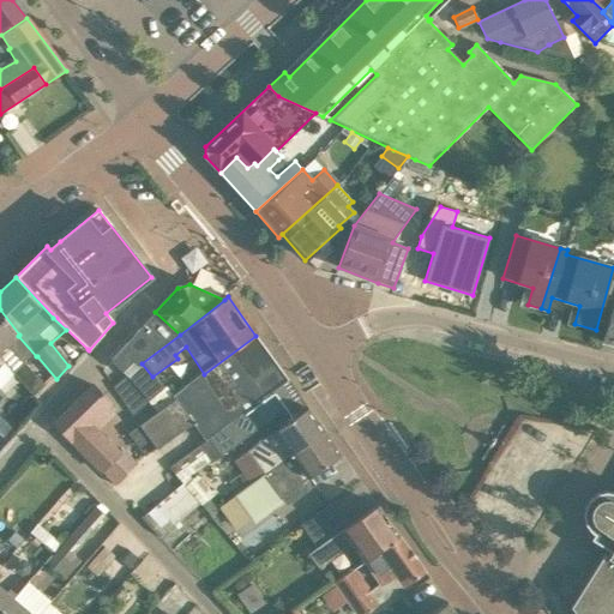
[(613,344),(613,300),(602,342),(613,344)]
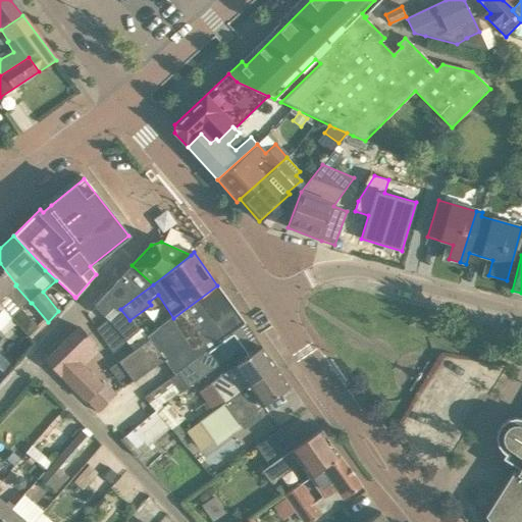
[(16,284),(0,263),(0,299),(15,285),(16,284)]
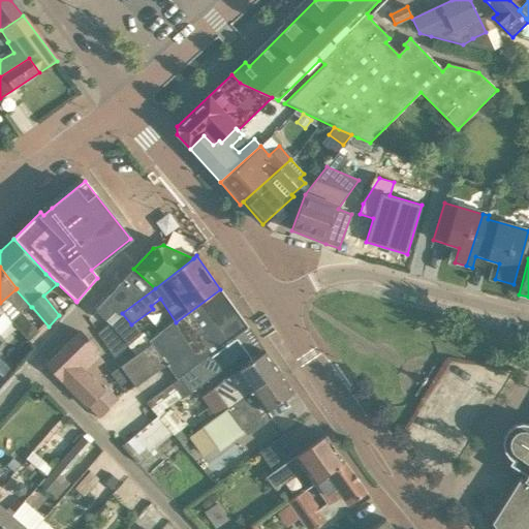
[(122,313),(155,288),(133,269),(96,310),(110,324),(99,333),(115,356),(128,346),(141,336),(131,324),(122,313)]
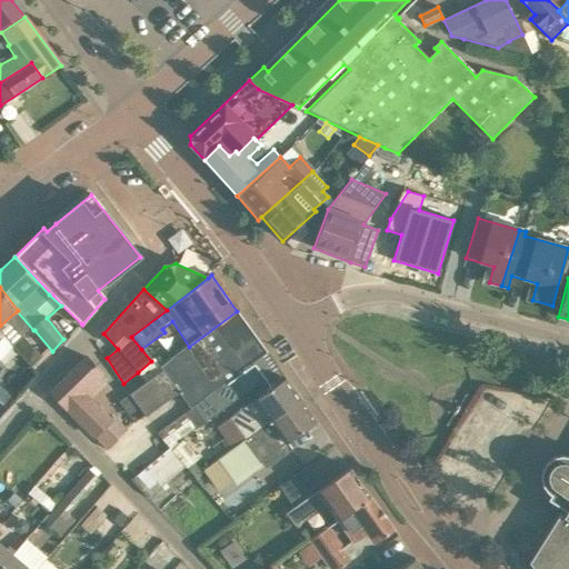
[(267,352),(237,311),(189,347),(160,368),(162,372),(130,395),(143,417),(145,418),(178,392),(189,408),(267,352)]
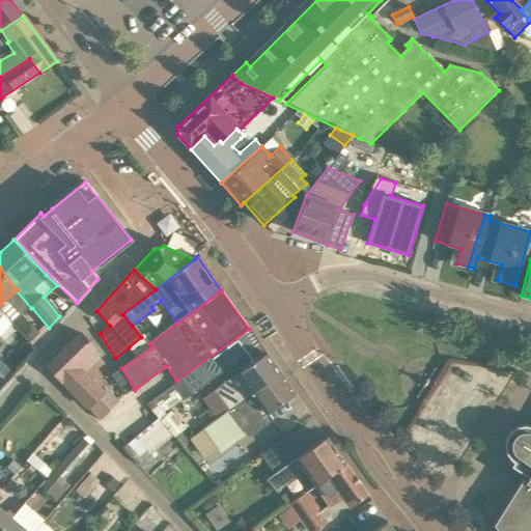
[(39,333),(21,313),(10,323),(29,342),(39,333)]
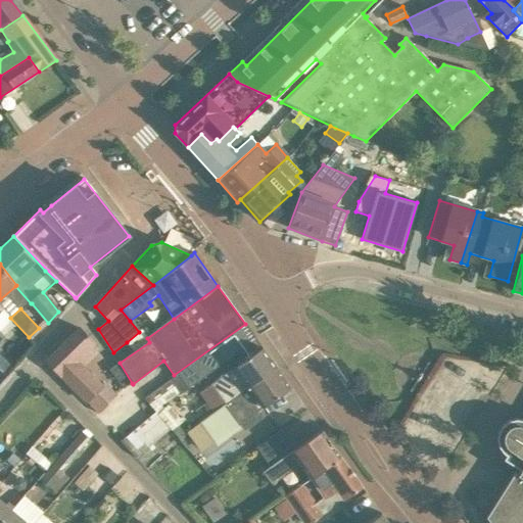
[(180,395),(238,351),(256,339),(245,324),(174,375),(175,376),(170,380),(144,397),(155,412),(161,407),(179,393),(180,395)]
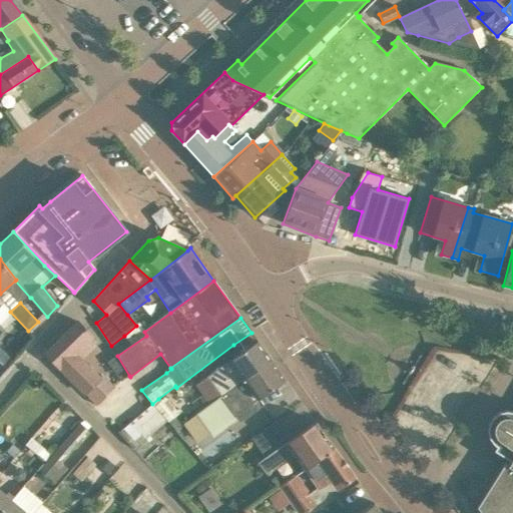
[(91,337),(77,322),(45,354),(84,395),(99,381),(101,382),(103,380),(99,376),(97,378),(73,353),(91,337)]
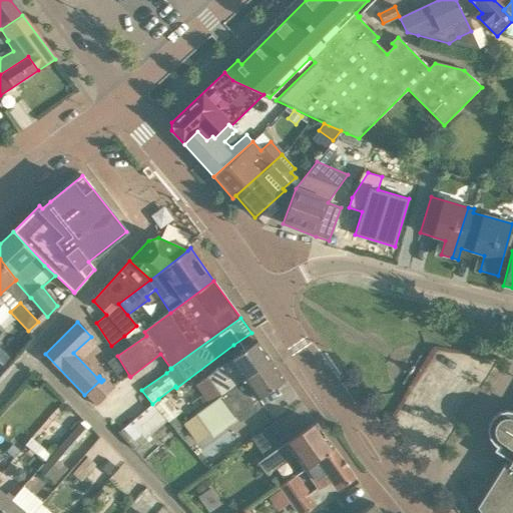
[(272,361),(251,333),(233,345),(239,353),(195,385),(209,404),(272,361)]
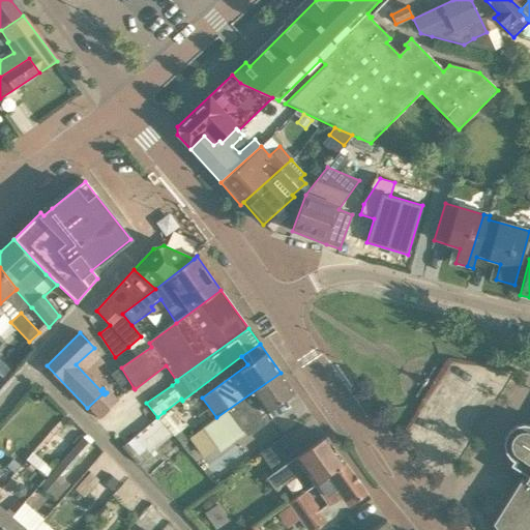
[(9,371),(0,361),(0,375),(2,378),(9,371)]
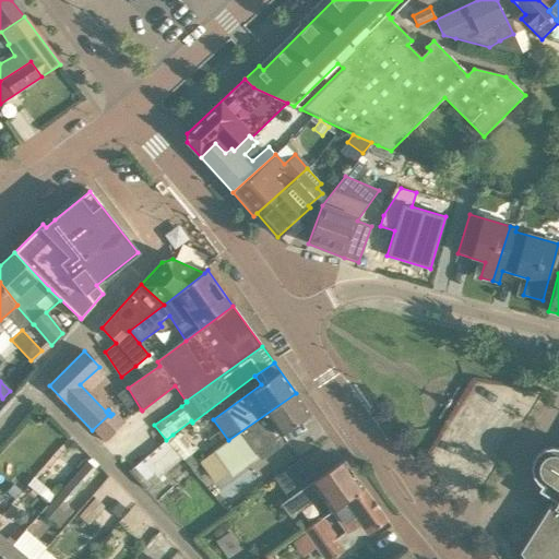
[(141,409),(128,388),(116,395),(130,417),(141,409)]
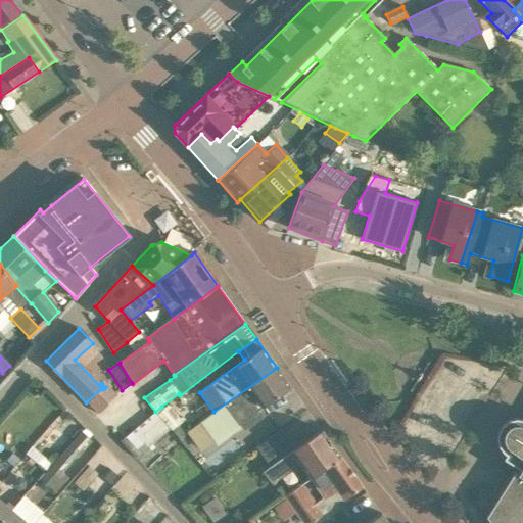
[(277,368),(214,412),(215,414),(190,431),(203,449),(215,442),(218,446),(243,428),(245,432),(271,414),(265,407),(291,388),(277,368)]
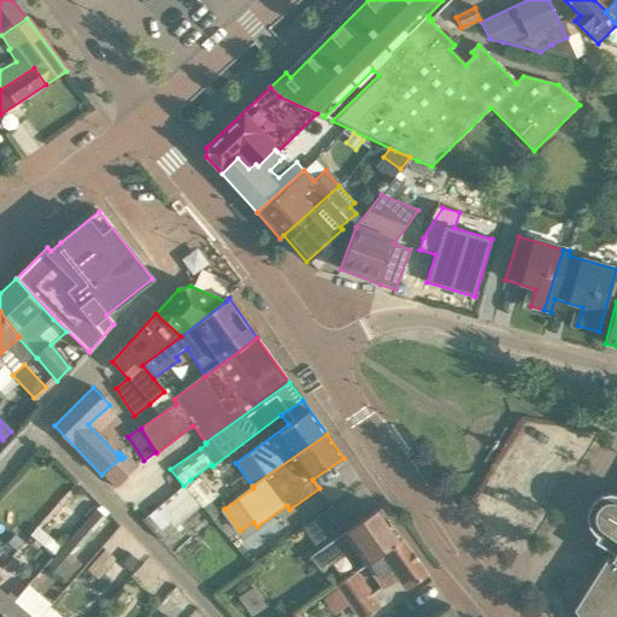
[(183,486),(182,488),(199,509),(200,507),(210,518),(222,509),(199,477),(193,483),(191,480),(183,486)]
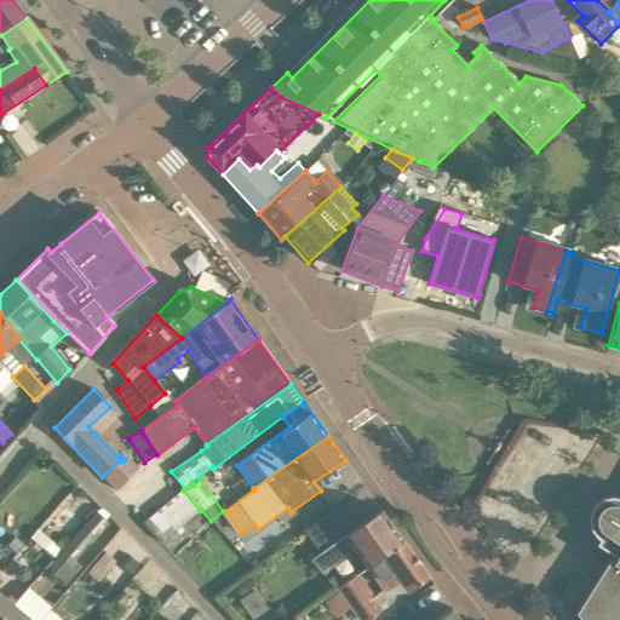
[(596,538),(600,540),(596,545),(613,555),(577,614),(580,619),(619,619),(619,498),(616,498),(613,497),(609,498),(604,498),(601,500),(598,501),(595,505),(592,507),(591,511),(590,515),(589,520),(589,523),(590,527),(591,530),(593,534),(596,538)]
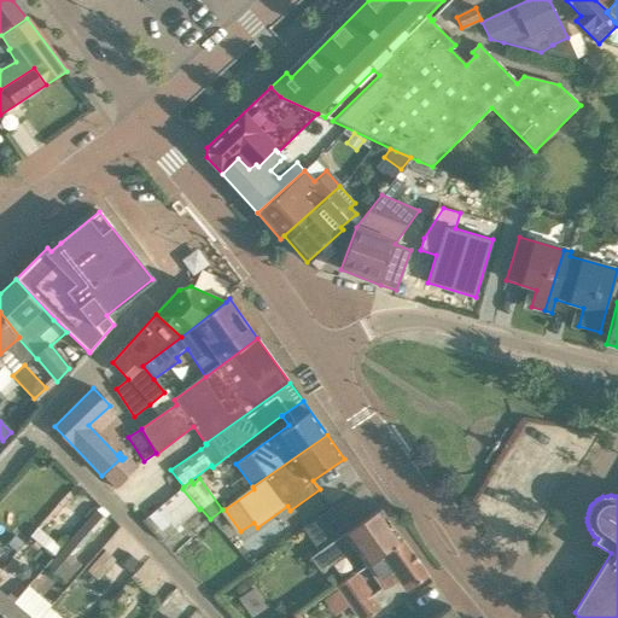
[(368,566),(402,541),(379,509),(349,531),(331,508),(302,529),(320,553),(313,558),(321,569),(350,548),(365,569),(368,566)]
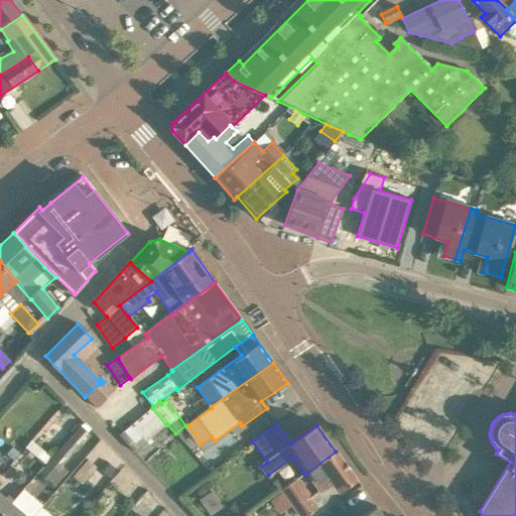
[(54,488),(68,472),(59,465),(87,432),(81,426),(39,474),(54,488)]
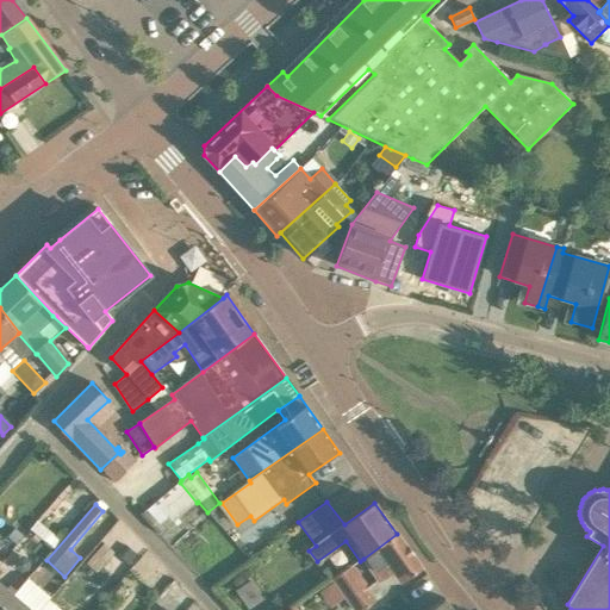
[(24,535),(14,528),(7,537),(16,545),(24,535)]
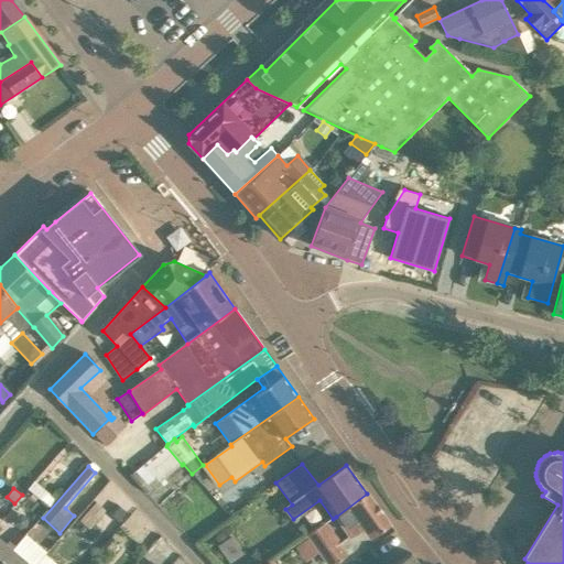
[(328,563),(336,563),(390,525),(367,494),(336,517),(349,537),(340,543),(326,522),(308,534),(328,563)]
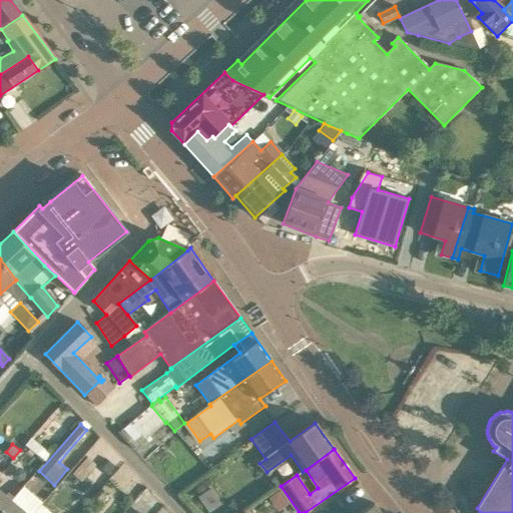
[(80,482),(95,465),(87,458),(72,475),(80,482)]
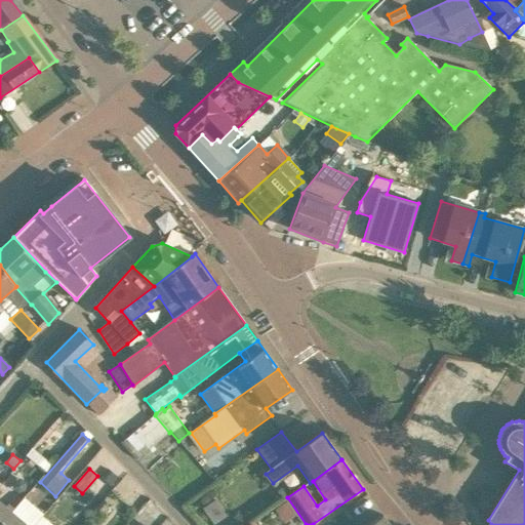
[(117,477),(109,470),(102,478),(110,485),(117,477)]
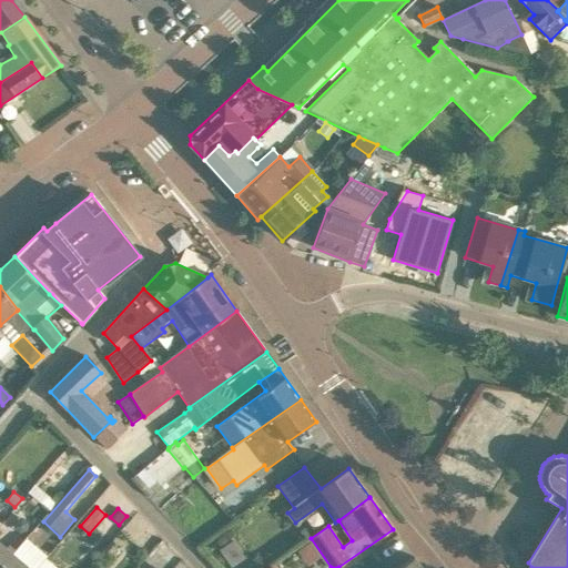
[(0,567),(12,555),(0,544),(0,567)]
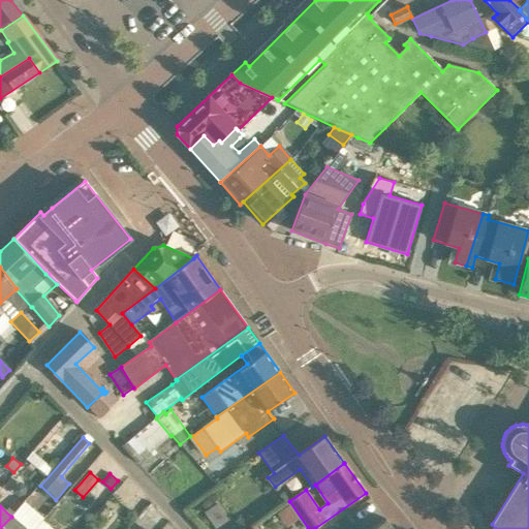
[(25,528),(11,517),(0,528),(25,528)]
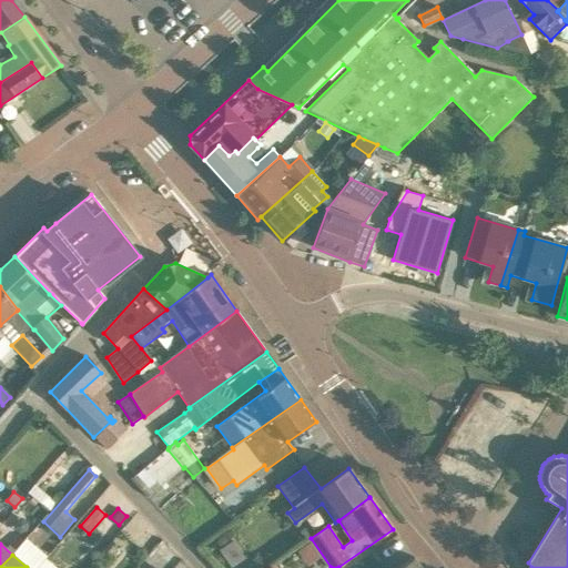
[(421,567),(414,558),(398,567),(421,567)]
